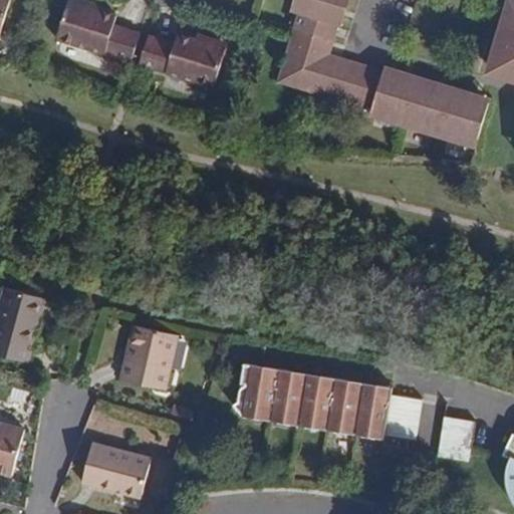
[(0,0),(0,37),(0,38),(12,0),(0,0)]
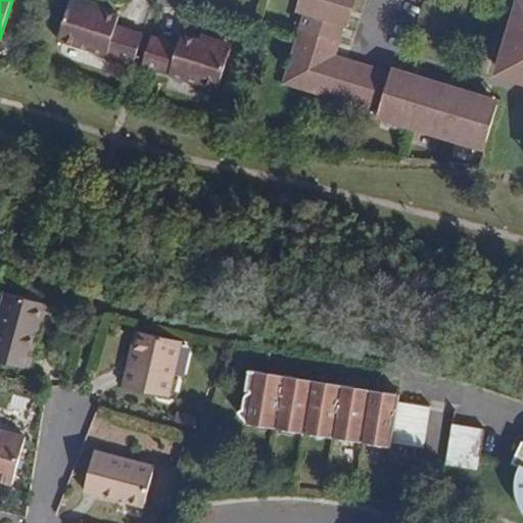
[(134,64),(143,33),(116,25),(120,15),(101,9),(69,0),(57,41),(134,64)]
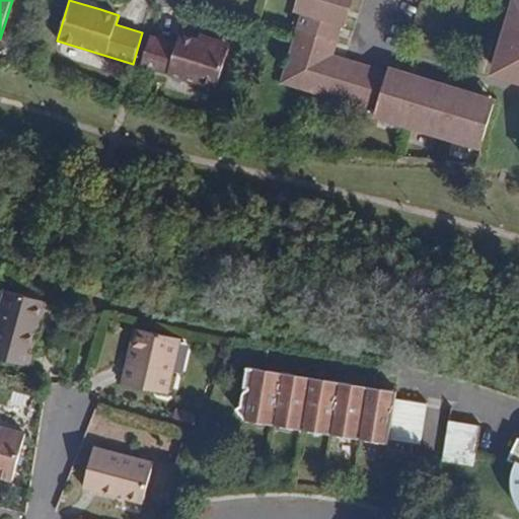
[(88,0),(68,0),(69,0),(100,9),(102,4),(88,0)]
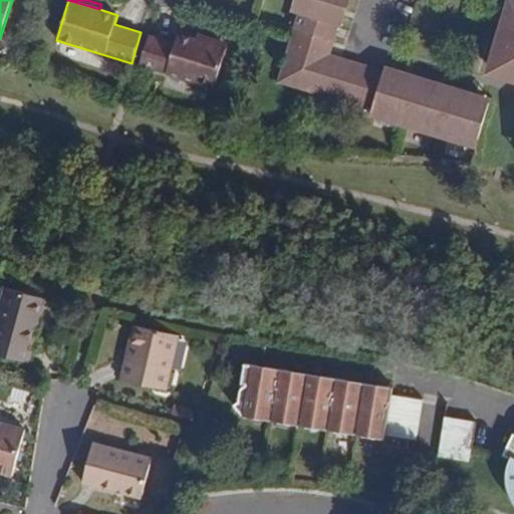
[(326,54),(343,0),(295,0),(305,3),(301,13),(279,81),(315,91),(317,89),(326,54)]
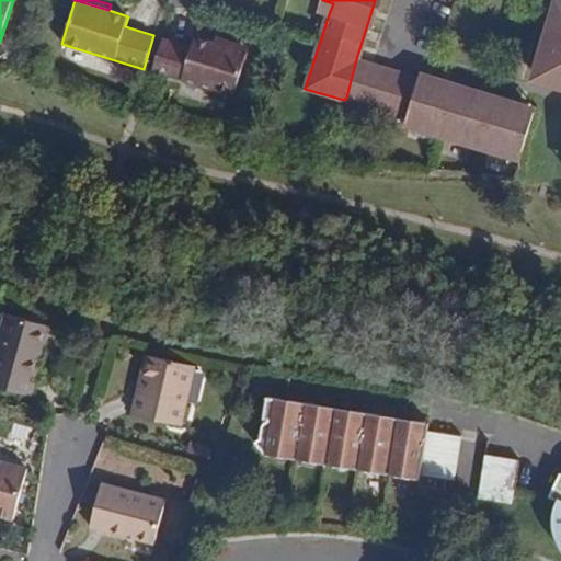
[(320,0),(317,12),(329,14),(333,3),(322,0),(320,0)]
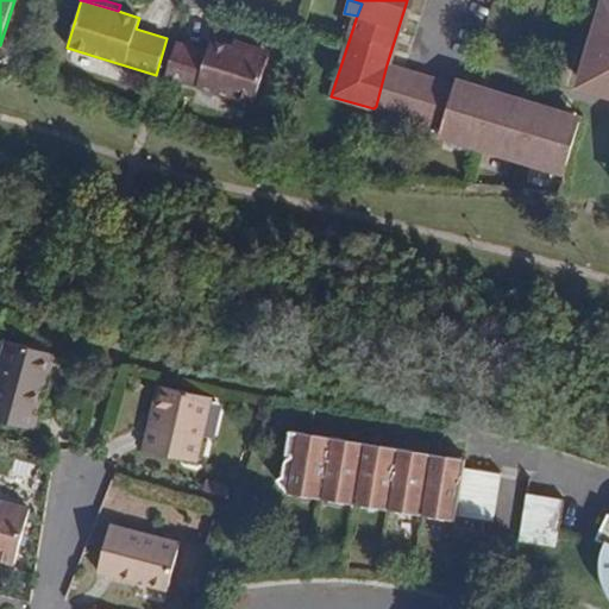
[(608,0),(607,0),(582,82),(608,90),(608,0)]
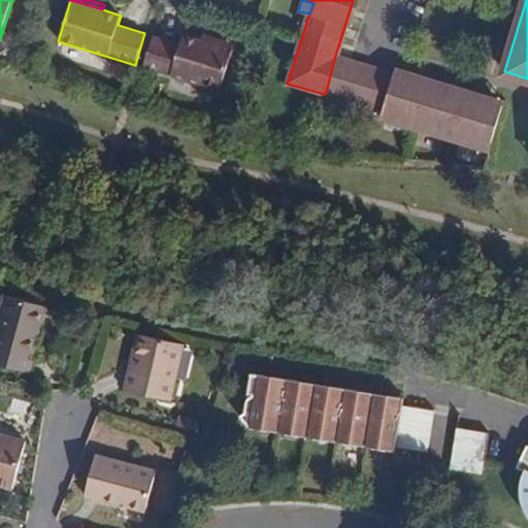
[(182,44),(153,35),(143,66),(222,90),(235,51),(202,40),(183,37),(182,44)]
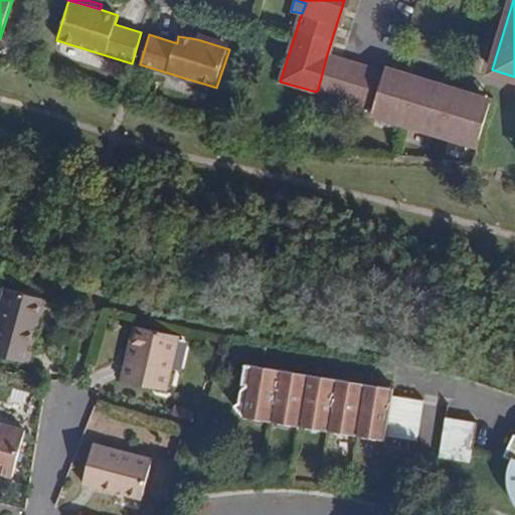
[(197,39),(229,49),(230,44),(197,34),(197,39)]
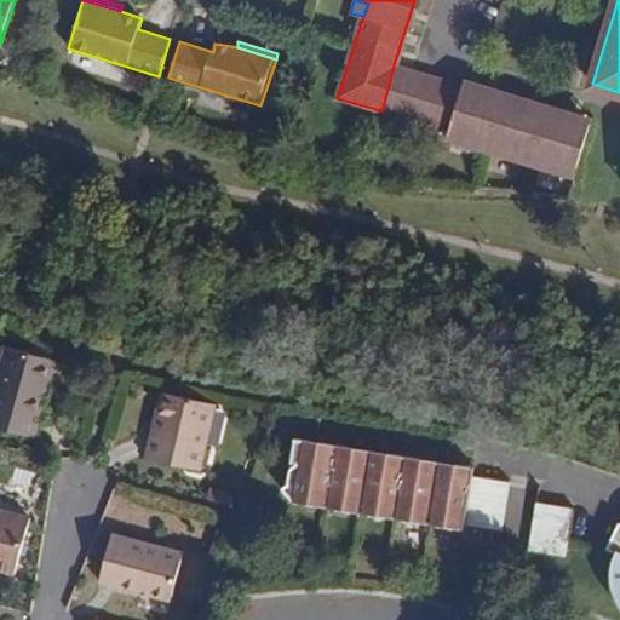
[(412,70),(394,65),(383,108),(400,114),(412,70)]
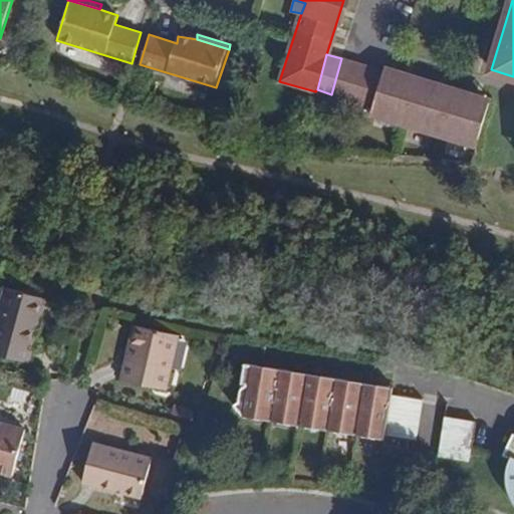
[(488,102),(341,58),(331,94),(370,106),(380,108),(378,119),(395,124),(398,113),(416,118),(413,131),(429,135),(433,124),(452,131),(448,141),(462,145),(466,134),(477,140),(488,102)]
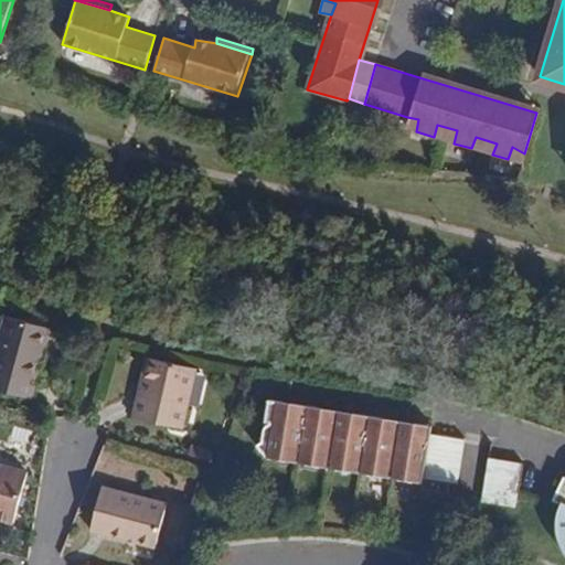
[(404,128),(416,131),(418,119),(407,117),(404,128)]
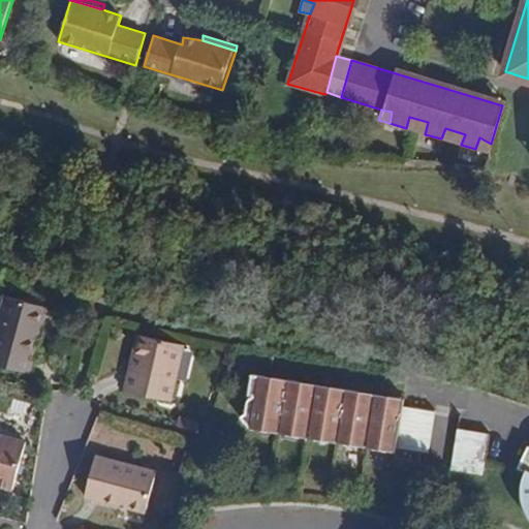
[(409,117),(406,128),(425,134),(428,122),(409,117)]
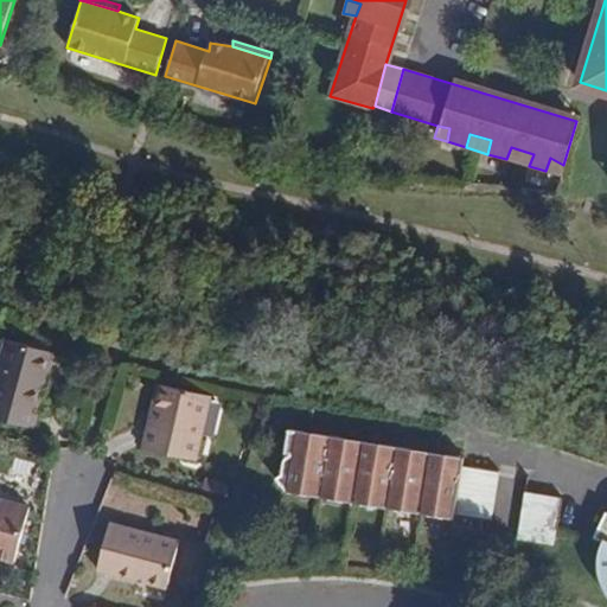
[(511,147),(506,159),(529,166),(534,154),(511,147)]
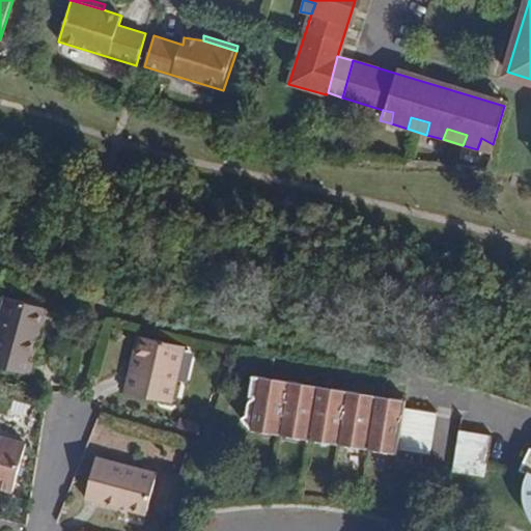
[(491,154),(493,144),(481,138),(477,149),(491,154)]
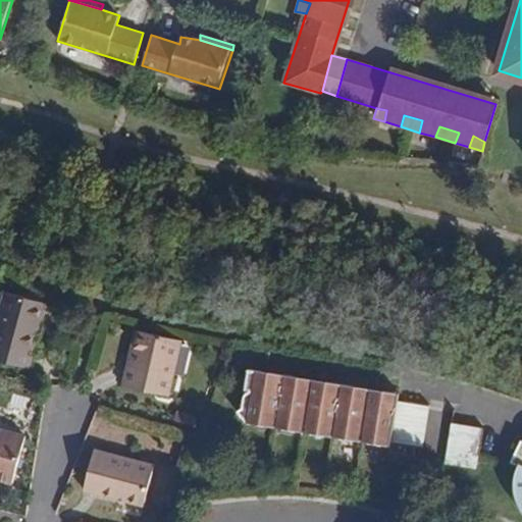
[(6,292),(0,311),(0,359),(29,367),(44,302),(6,292)]
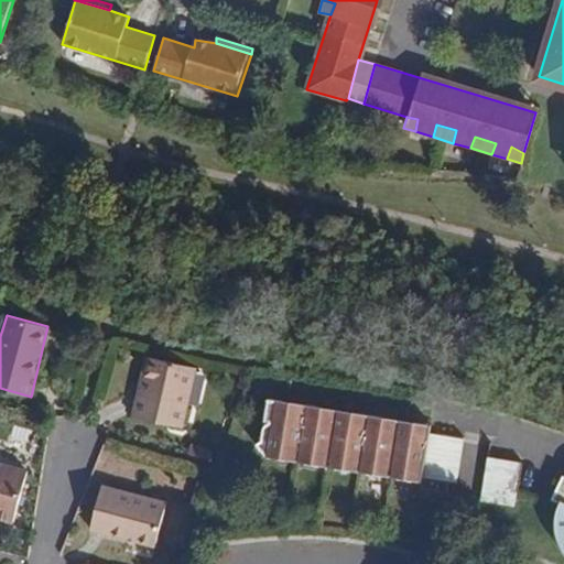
[(140,394),(136,416),(137,416),(183,427),(196,367),(148,358),(144,379),(145,381),(145,391),(140,394)]
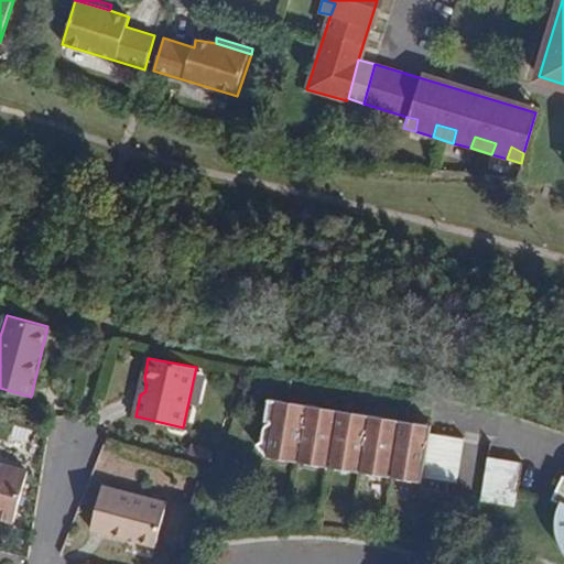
[(423,481),(425,477),(431,434),(433,425),(268,398),(257,442),(268,457),(423,481)]
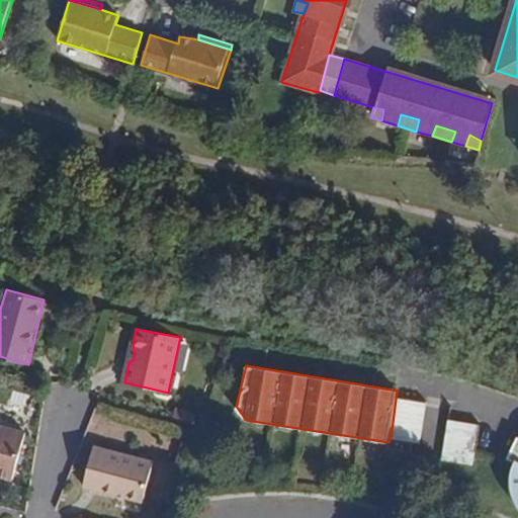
[(396,399),(391,438),(420,442),(425,404),(396,399)]
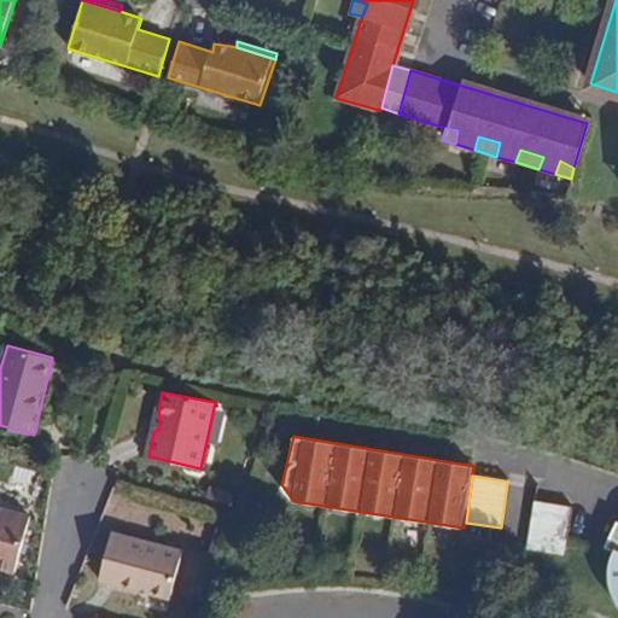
[(535,501),(529,549),(565,554),(572,508),(535,501)]
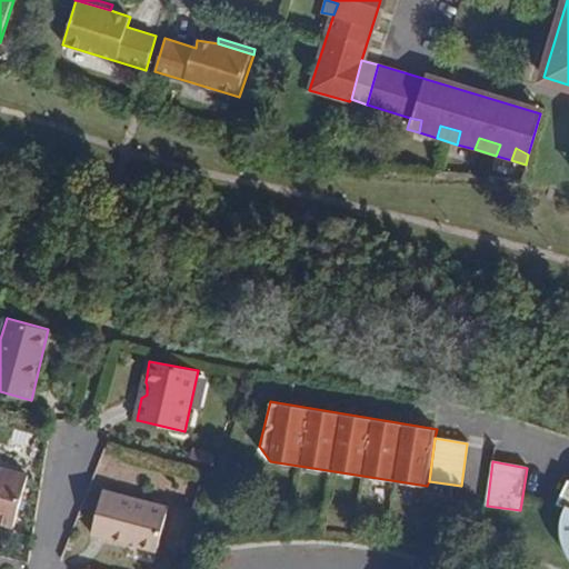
[(0,467),(0,521),(13,526),(28,475),(0,467)]
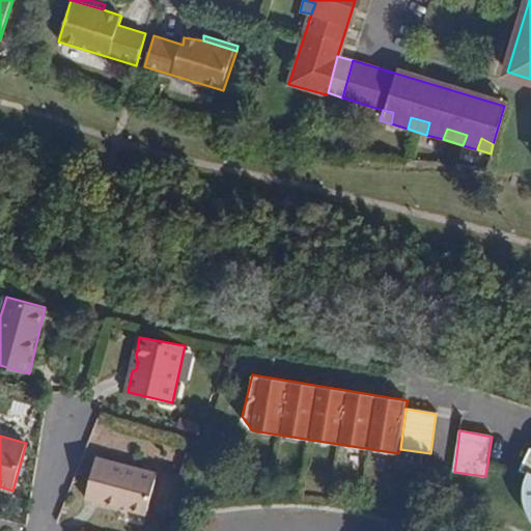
[(530,520),(530,530),(530,448),(529,447),(520,470),(525,473),(523,486),(523,504),(528,516),(530,520)]
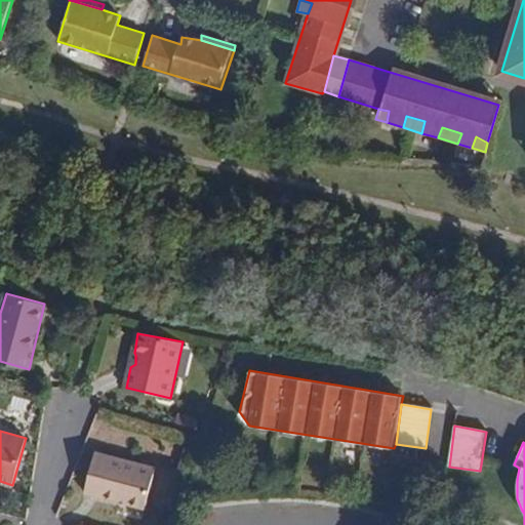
[(152,476),(94,452),(79,491),(136,514),(152,476)]
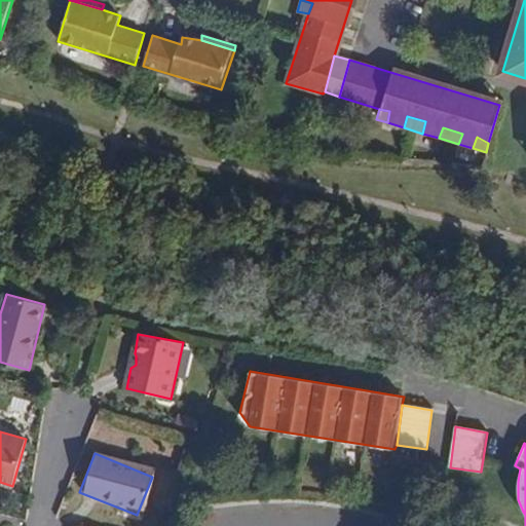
All buildings are outlined.
